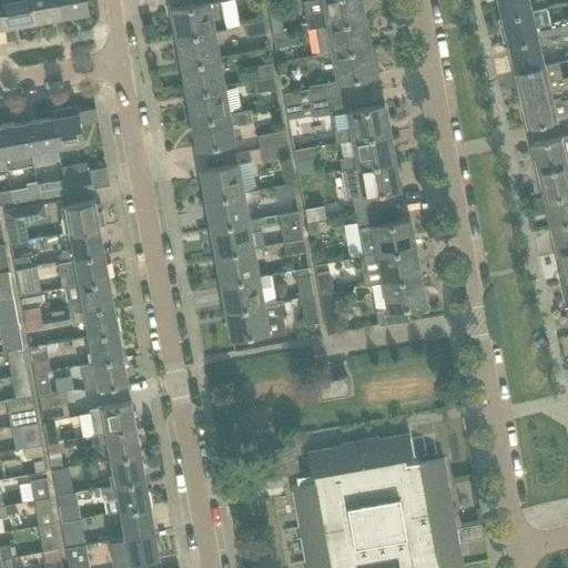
[(33,21),(29,0),(2,0),(8,27),(33,21)]
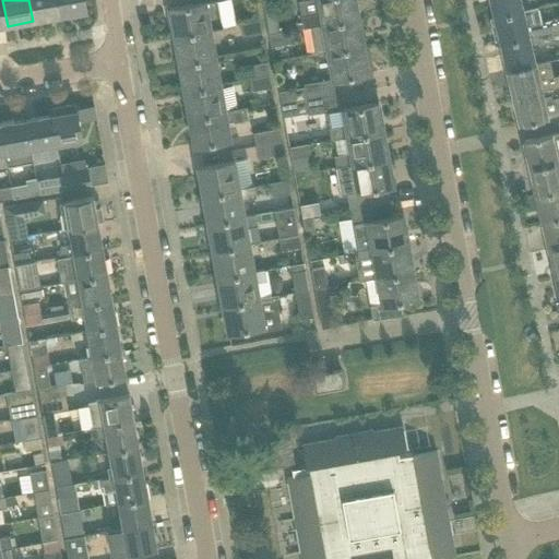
[(56,0),(28,0),(33,21),(59,16),(56,0)]
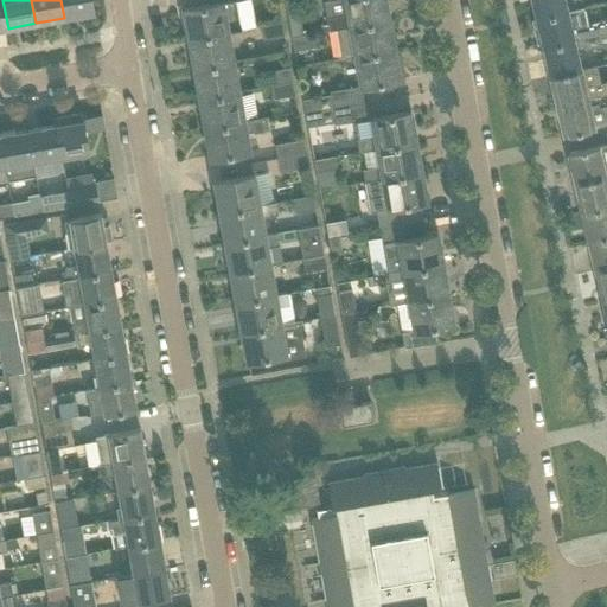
[(90,0),(61,0),(64,18),(94,13),(90,0)]
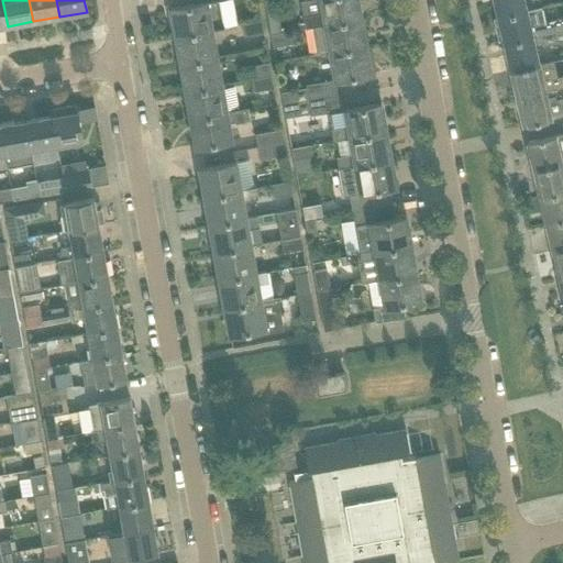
[(220,1),(224,0),(203,0),(205,2),(170,8),(176,36),(211,30),(224,28),(220,1)]
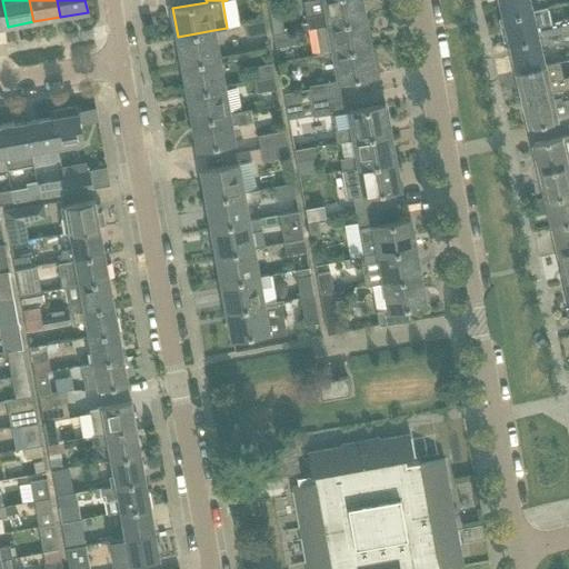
[(323,0),(327,12),(307,16),(309,29),(316,27),(365,19),(360,0),(323,0)]
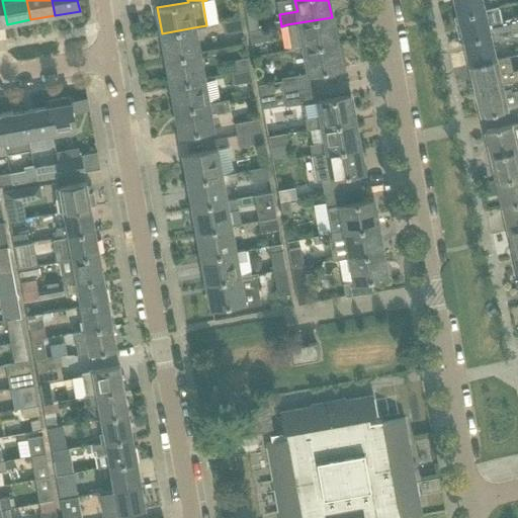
[(452,0),(457,16),(485,10),(483,0),(452,0)]
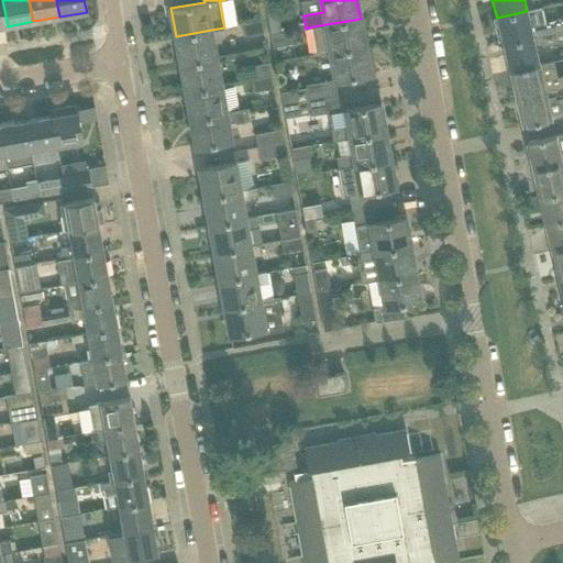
[(532,31),(527,11),(497,18),(503,44),(555,32),(562,30),(562,17),(552,20),(552,23),(538,26),(539,30),(532,31)]
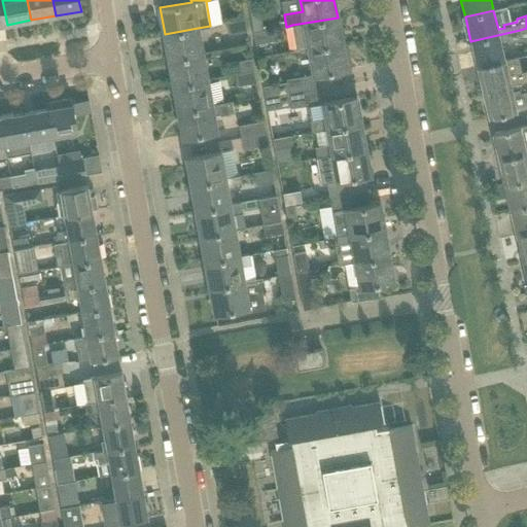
[(338,18),(292,25),(297,50),(310,48),(342,42),(338,18)]
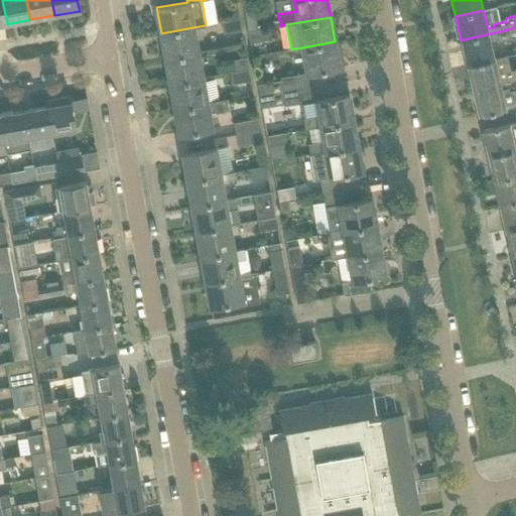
[(240,19),(222,21),(224,33),(242,31),(240,19)]
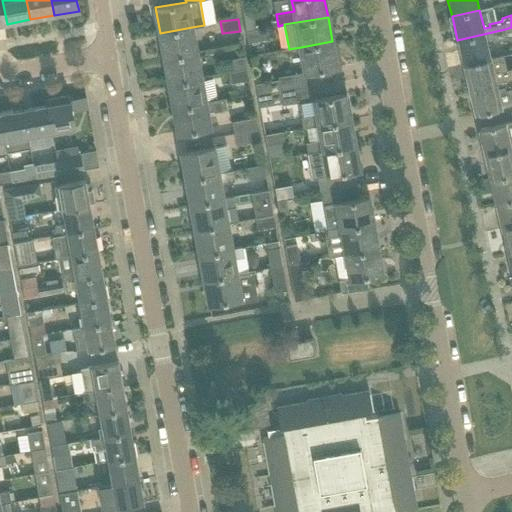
[(196,52),(192,27),(160,33),(164,58),(196,52)]
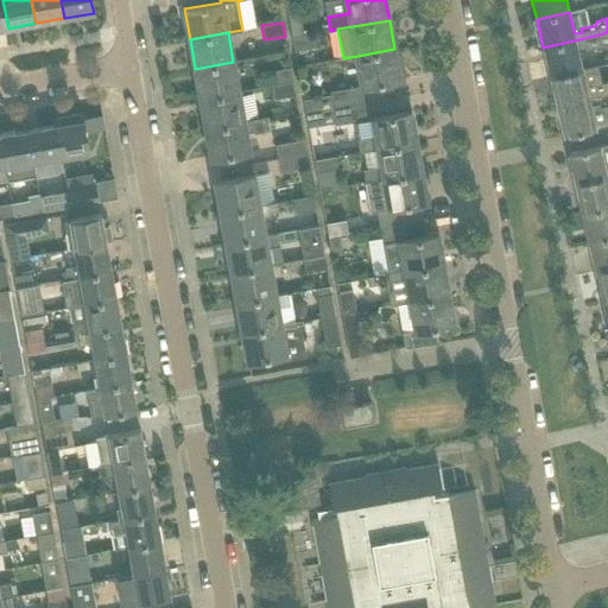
[(295,51),(316,48),(314,33),(292,37),(295,51)]
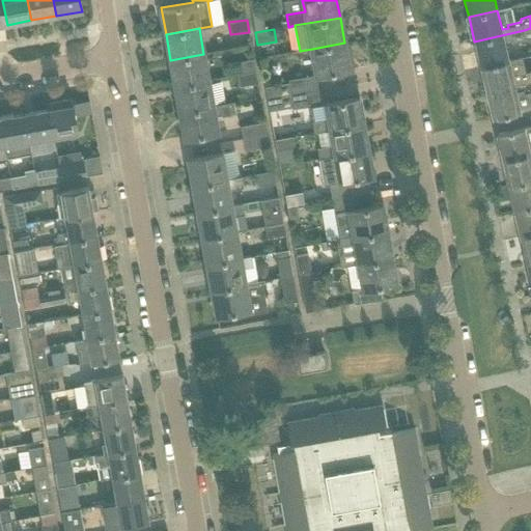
[(526,39),(524,30),(474,42),(480,67),(509,60),(504,42),(511,39),(511,43),(526,39)]
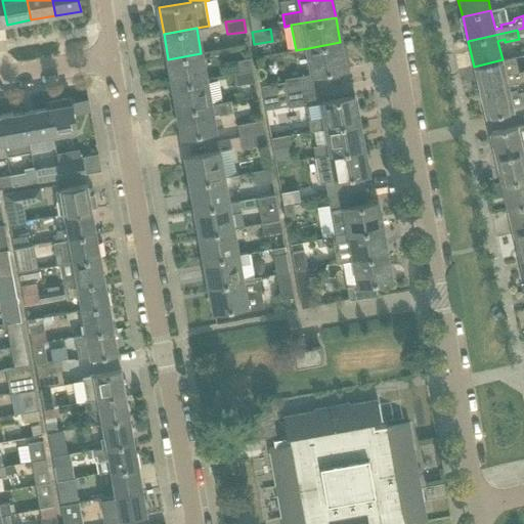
[(345,69),(340,42),(308,48),(313,75),(345,69)]
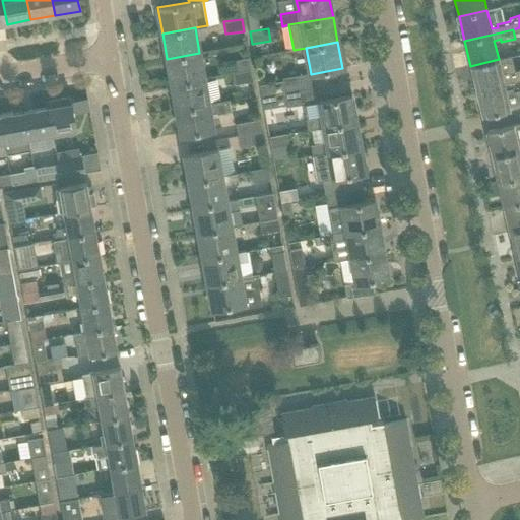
[(204,78),(199,53),(167,59),(172,84),(204,78)]
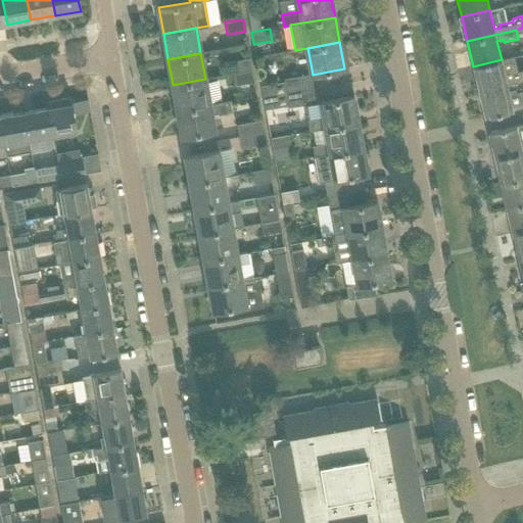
[(522,70),(518,73),(514,57),(502,59),(473,66),(479,91),(522,81),(522,70)]
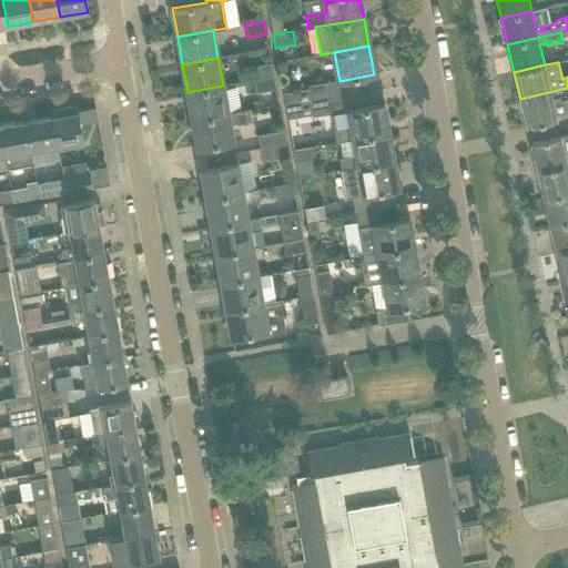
[(271,63),(252,67),(254,80),(273,77),(271,63)]
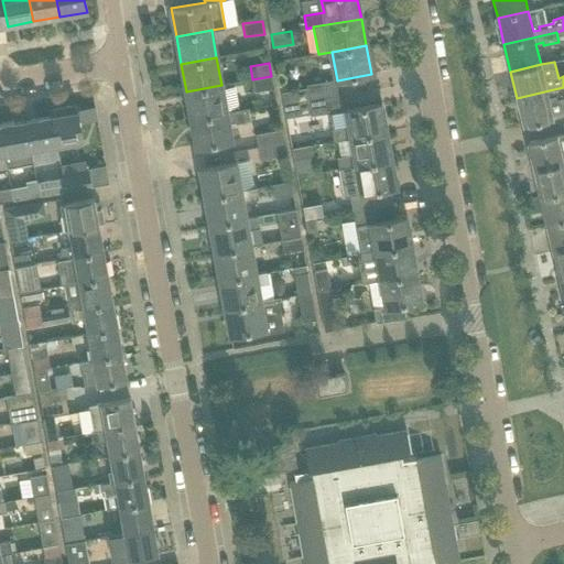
[(273,88),(271,76),(252,79),(255,91),(273,88)]
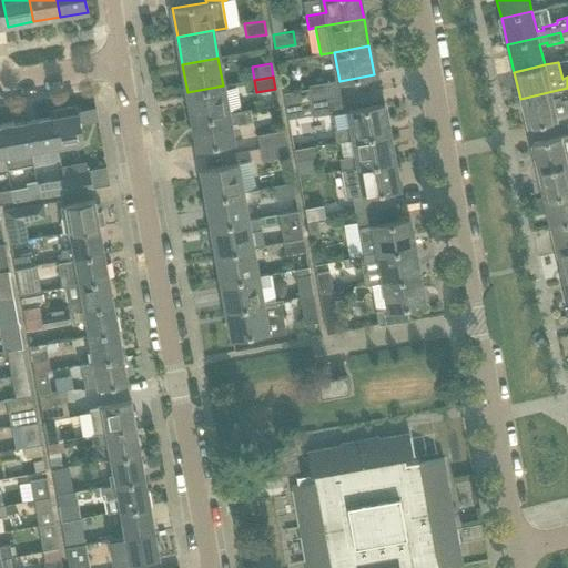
[(227,113),(223,85),(188,92),(192,120),(227,113)]
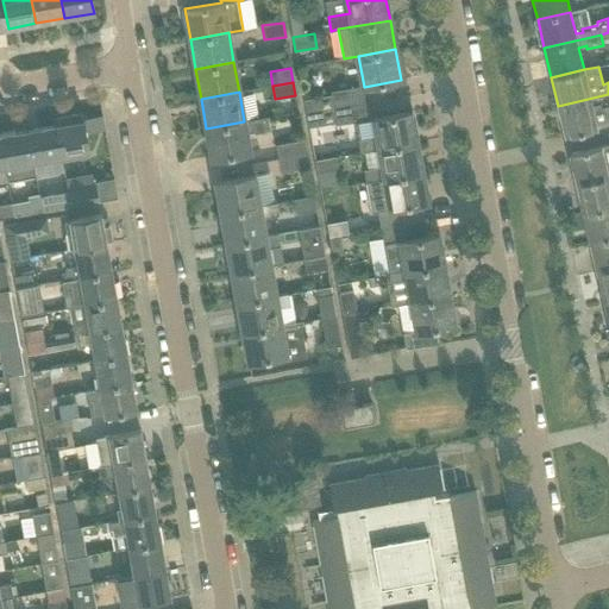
[(608,125),(608,112),(608,106),(608,105),(608,94),(558,106),(564,136),(608,125)]
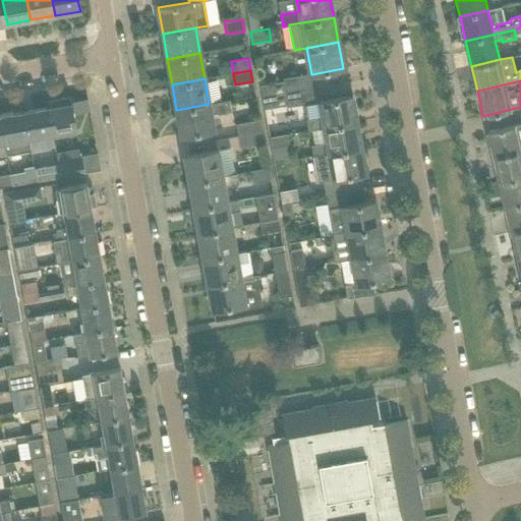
[(261,84),(263,97),(285,94),(282,81),(261,84)]
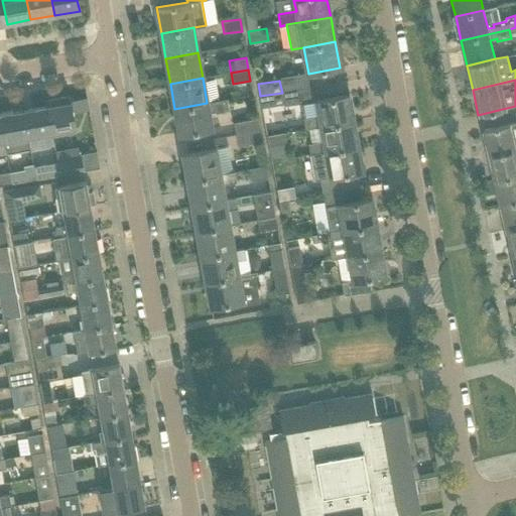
[(284,104),(282,93),(260,96),(262,108),(284,104)]
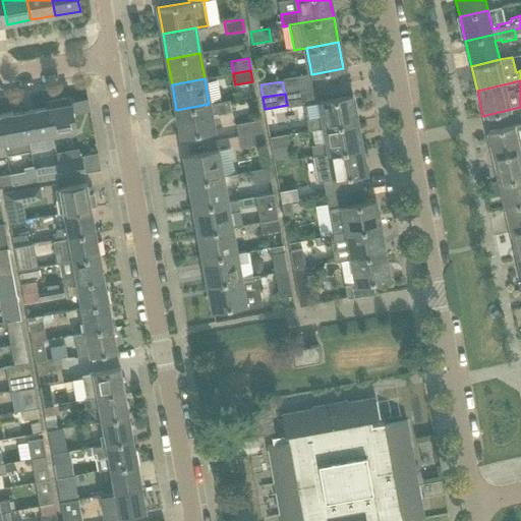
[(352,96),(332,100),(304,104),(308,130),(325,127),(356,122),(352,96)]
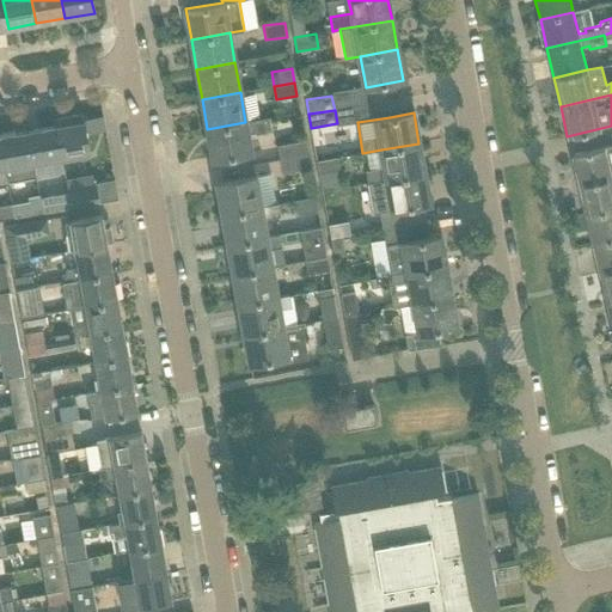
[(56,127),(55,127),(61,158),(90,153),(83,114),(54,120),(56,127)]
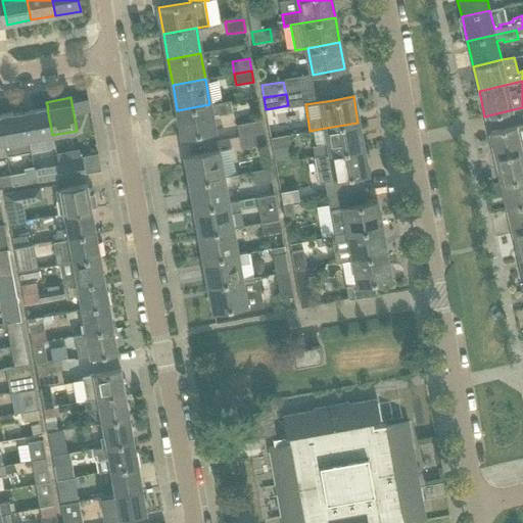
[(215,131),(211,114),(218,113),(219,114),(232,112),(230,102),(226,103),(226,101),(209,104),(177,110),(182,136),(215,131)]
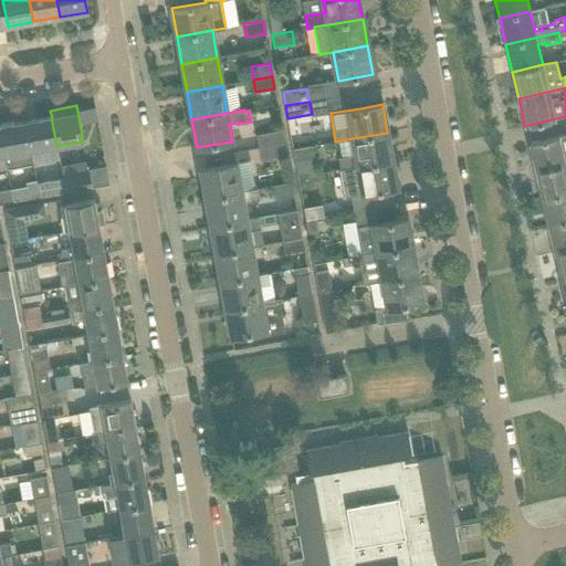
[(56,146),(51,117),(25,122),(31,150),(56,146)]
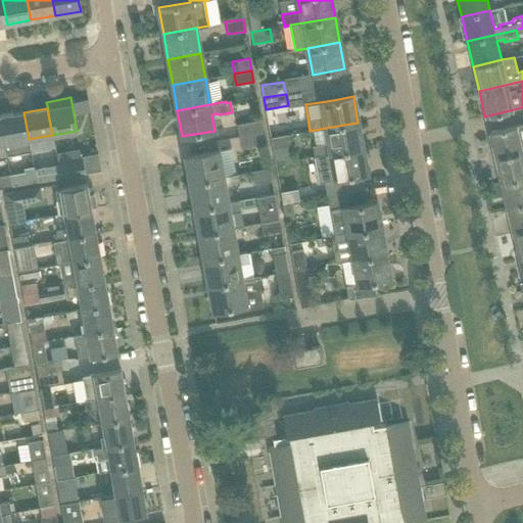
[(29,139),(24,112),(0,116),(0,119),(7,156),(31,151),(29,139)]
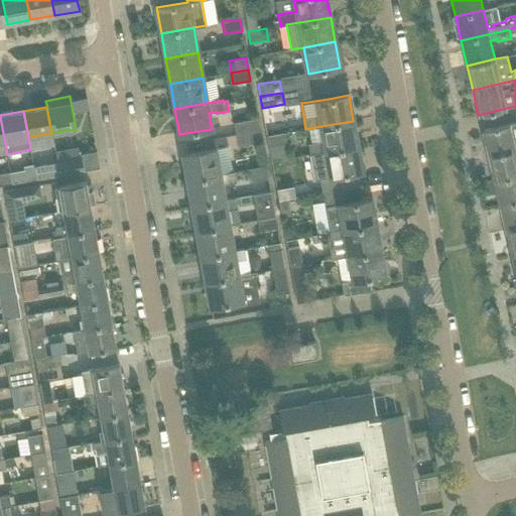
[(234,123),(236,135),(259,130),(257,119),(234,123)]
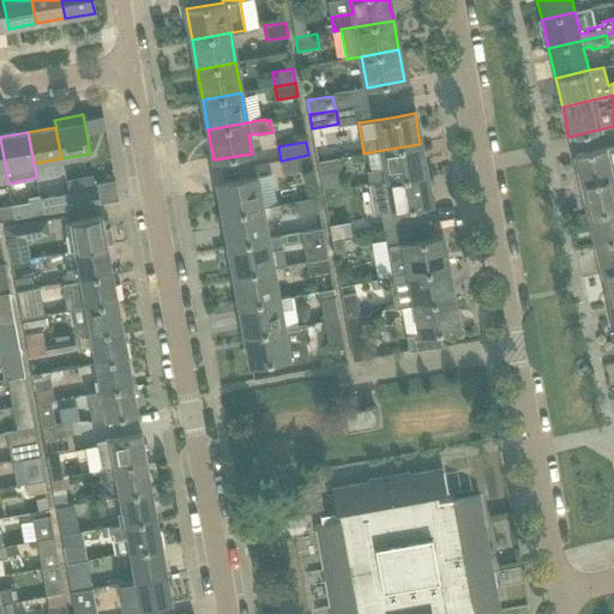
[(426,174),(420,144),(383,150),(385,169),(367,172),(369,184),(426,174)]
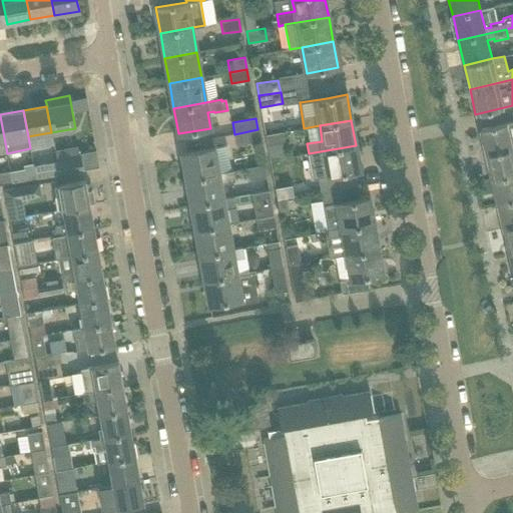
[(512,121),(479,130),(485,155),(512,148),(512,121)]
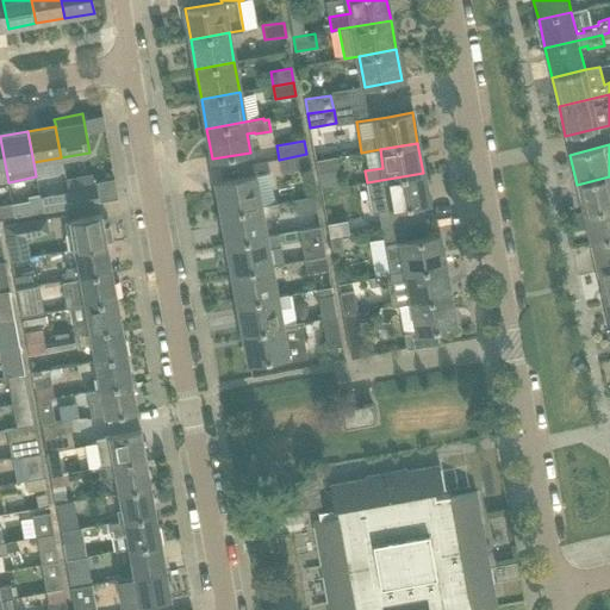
[(309,168),(306,154),(279,160),(281,173),(309,168)]
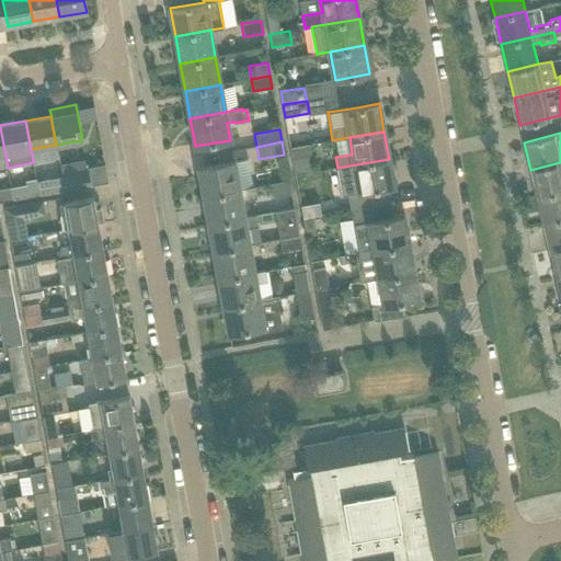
[(310,145),(290,148),(292,161),(312,158),(310,145)]
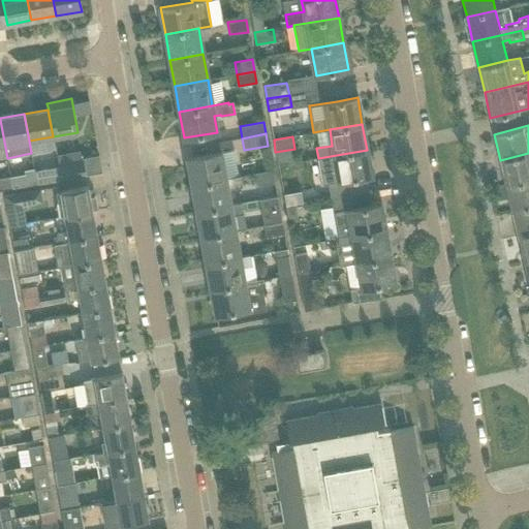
[(371,176),(367,150),(318,158),(317,158),(322,185),(329,184),(331,198),(368,191),(365,177),(371,176)]
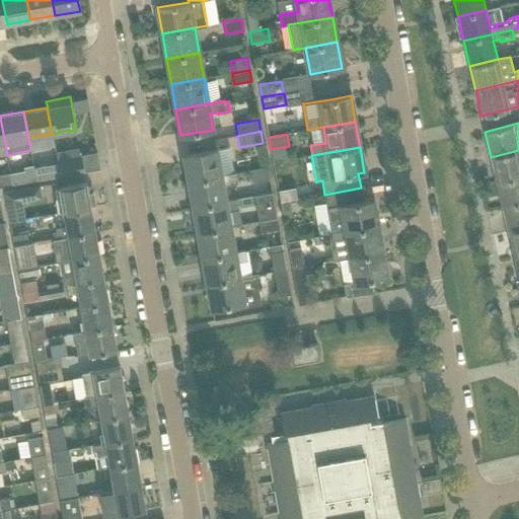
[(217,149),(204,151),(184,155),(189,181),(221,175),(217,149)]
